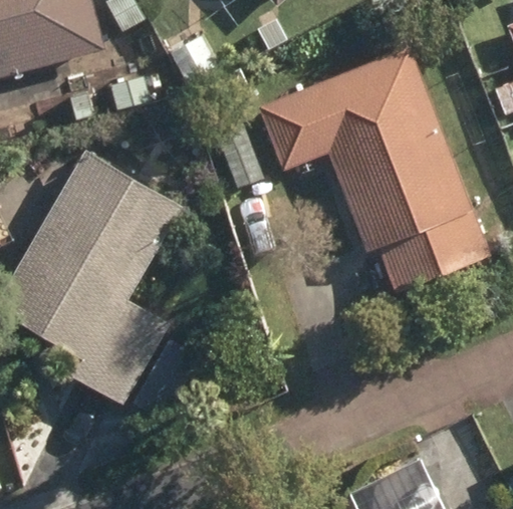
[(0,75),(104,48),(90,0),(0,0),(0,75)]
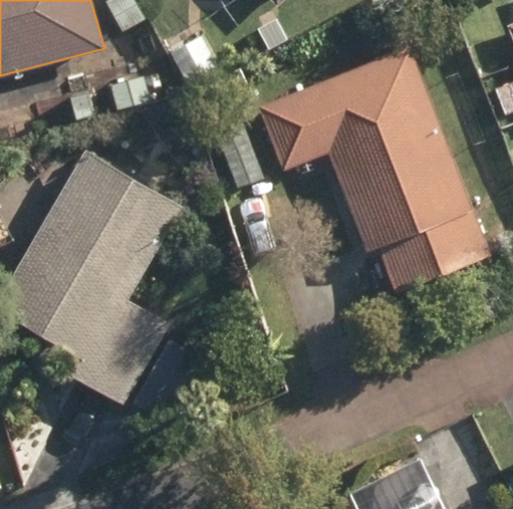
[(101,0),(116,30),(144,16),(136,0),(101,0)]
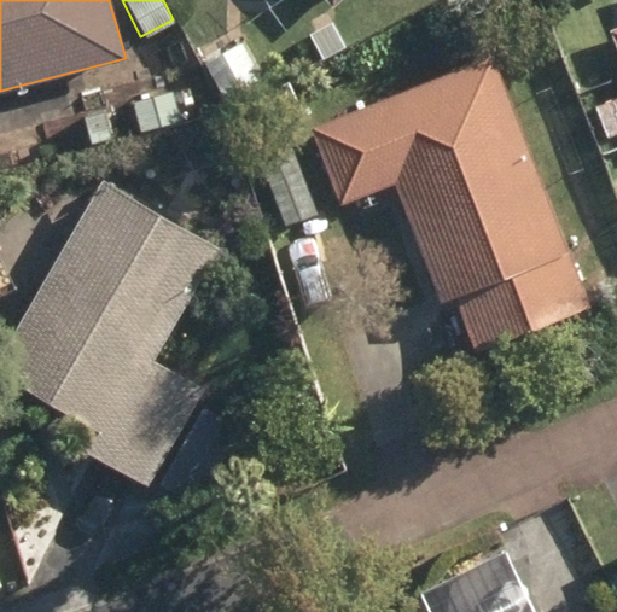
[(325,0),(335,10),(344,0),(325,0)]
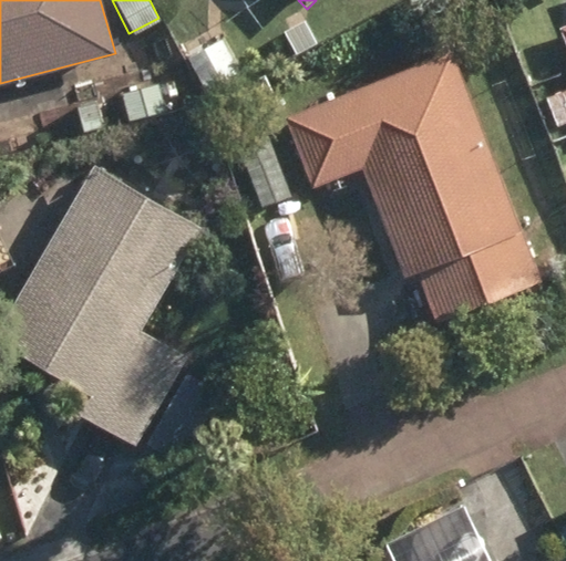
[(418,271),(439,323),(542,283),(453,51),(285,115),(311,184),(361,165),(403,278),(418,271)]
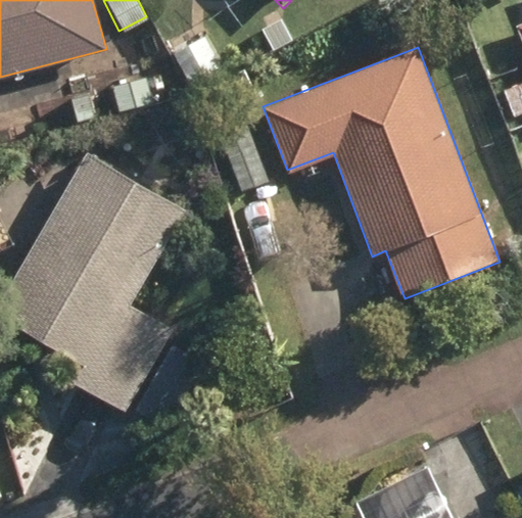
[(33,103),(41,133),(178,95),(167,54),(85,77),(88,88),(33,103)]
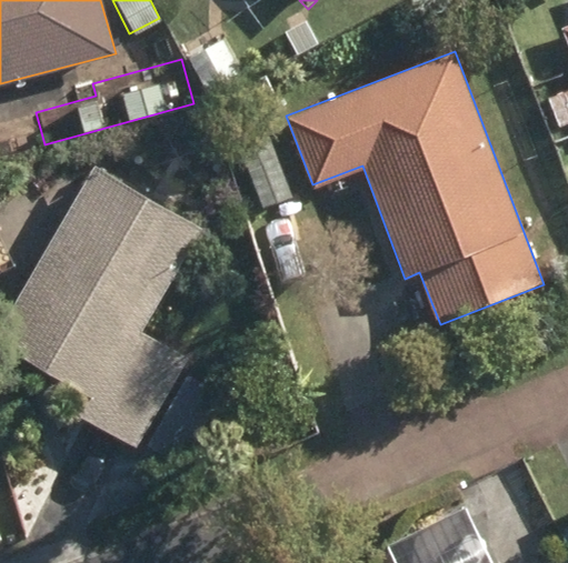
[(567,89),(549,97),(560,127),(567,123),(567,89)]
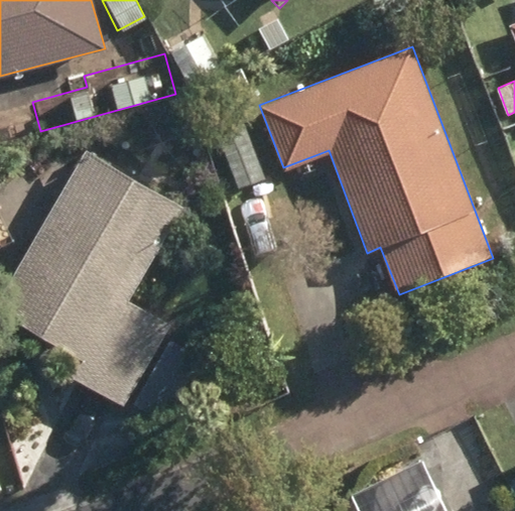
[(240,113),(210,123),(231,178),(261,167),(240,113)]
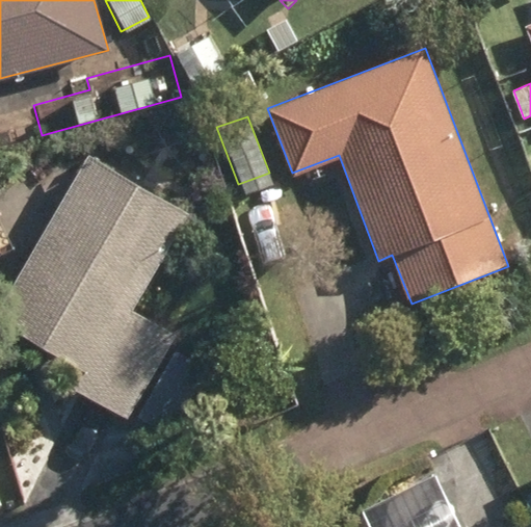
[(76,386),(130,416),(176,334),(133,310),(188,213),(86,157),(0,315),(0,319),(86,366),(76,386)]
